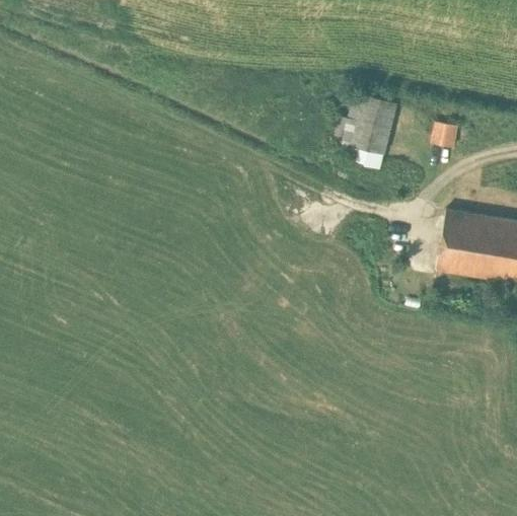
[(367,96),(343,90),(329,141),(354,147),(367,96)]
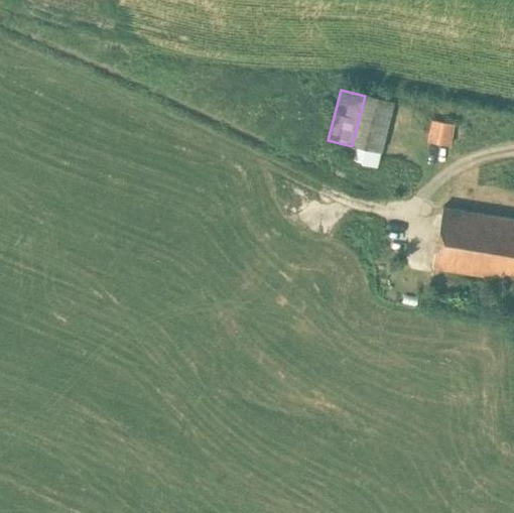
[(394,103),(365,96),(352,146),(381,154),(394,103)]
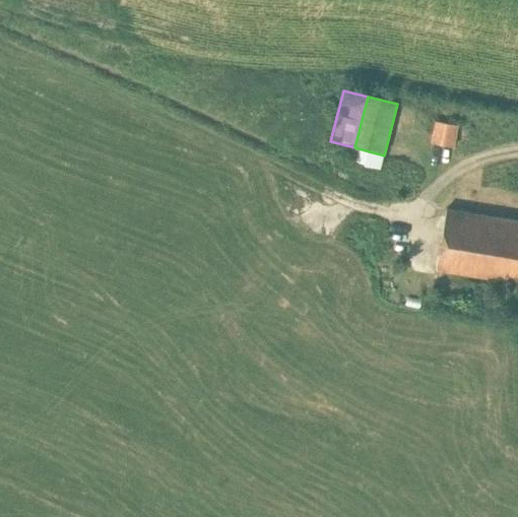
[(459,127),(438,123),(434,145),(455,148),(459,127)]
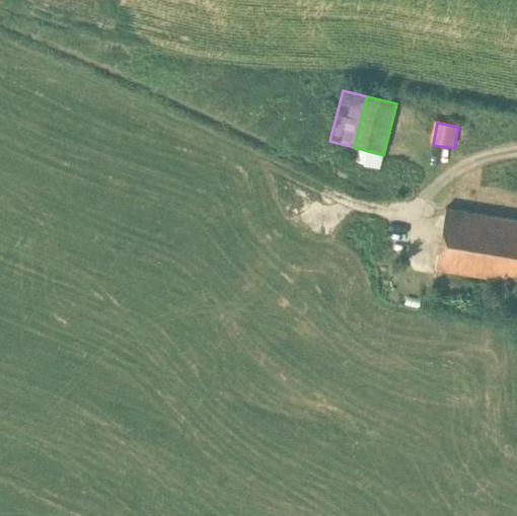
[(383,155),(354,147),(351,161),(380,168),(383,155)]
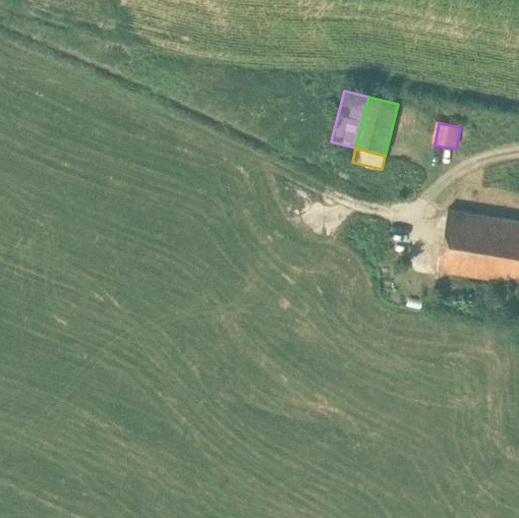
[(518,223),(449,211),(439,271),(518,284),(518,223)]
